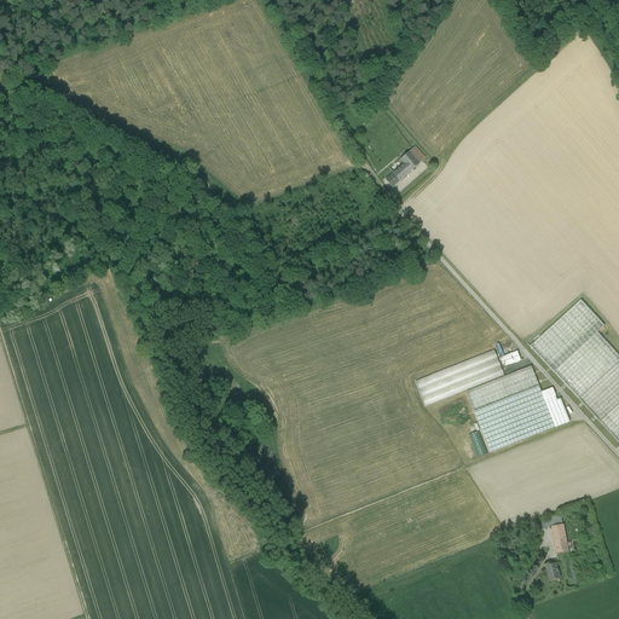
[(404,165),(410,172),(426,158),(415,146),(400,160),(404,165)]
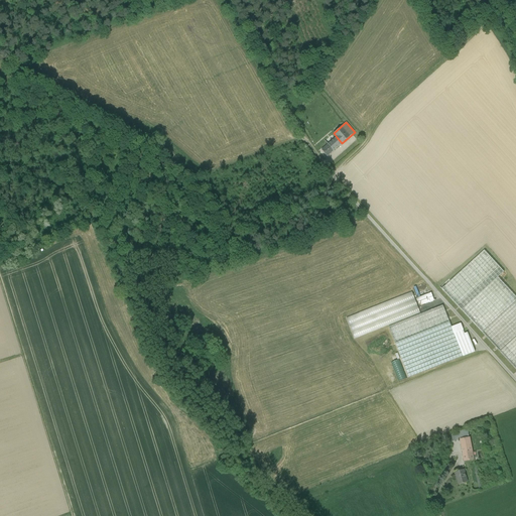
[(321,150),(327,156),(342,143),(337,137),(321,150)]
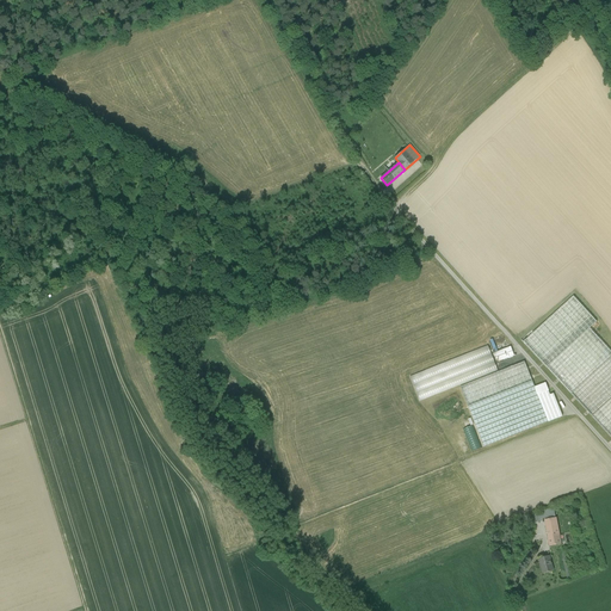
[(573,296),(524,341),(610,437),(610,351),(590,328),(597,322),(573,296)]
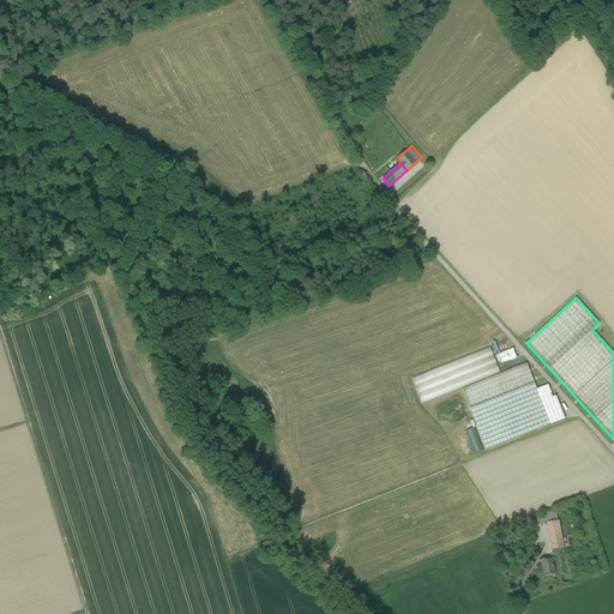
[(413,379),(422,403),(500,372),(491,348),(413,379)]
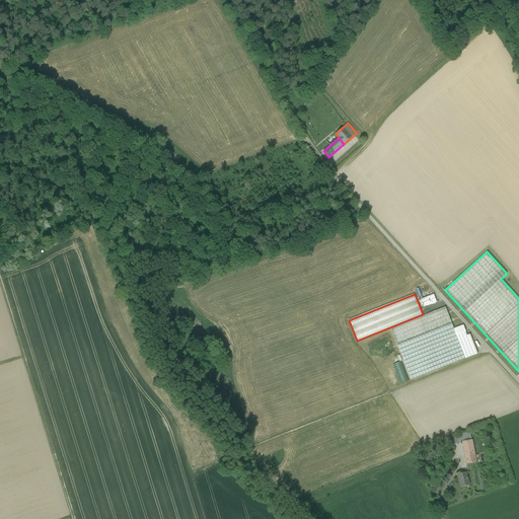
[(434,295),(420,300),(422,308),(437,302),(434,295)]
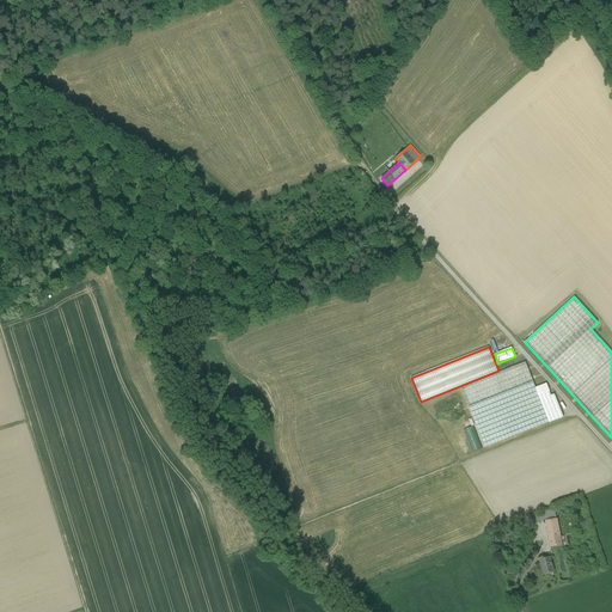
[(485,448),(549,423),(539,396),(526,362),(461,389),(485,448)]
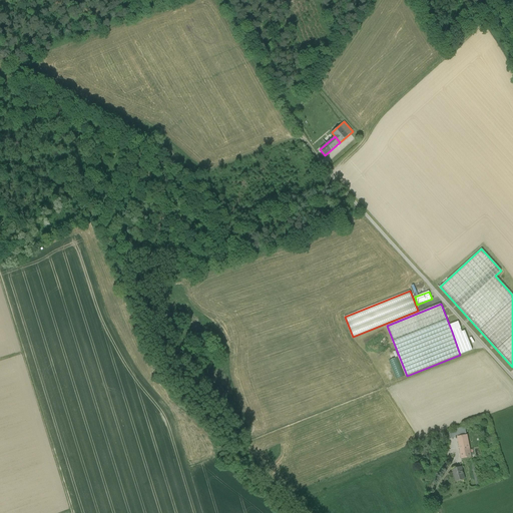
[(460,329),(452,332),(460,355),(472,350),(465,331),(462,332),(460,329)]
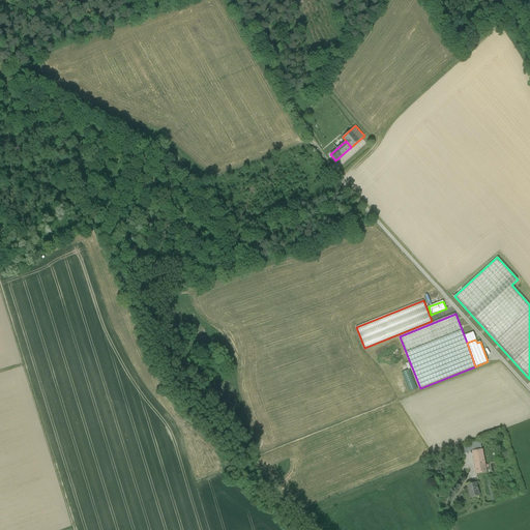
[(418,388),(411,370),(402,373),(409,392),(418,388)]
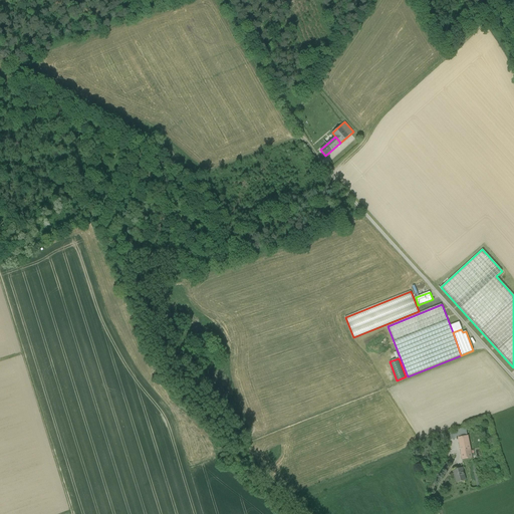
[(455,433),(455,438),(467,435),(466,430),(454,432),(455,433)]
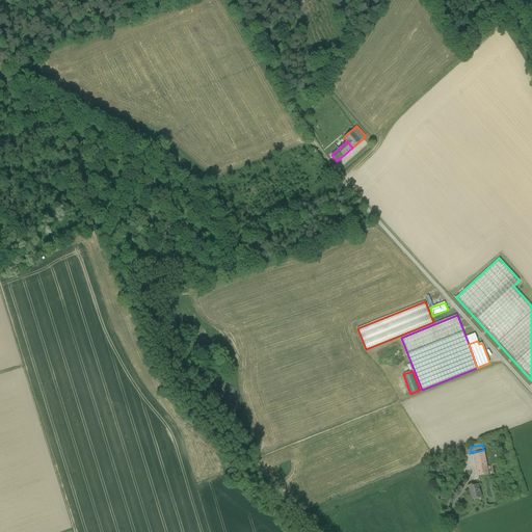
[(475,453),(476,460),(485,459),(484,452),(475,453)]
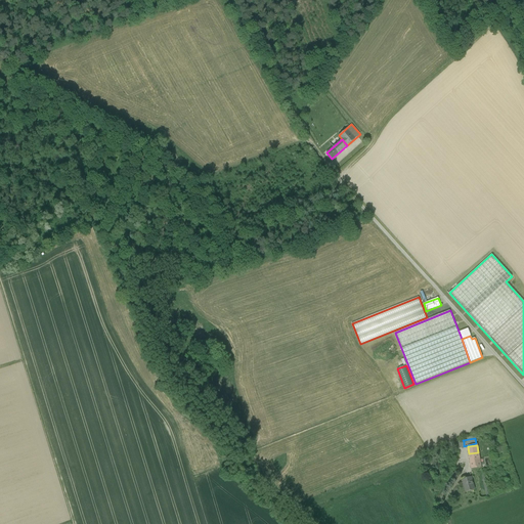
[(480,467),(478,452),(469,453),(472,468),(480,467)]
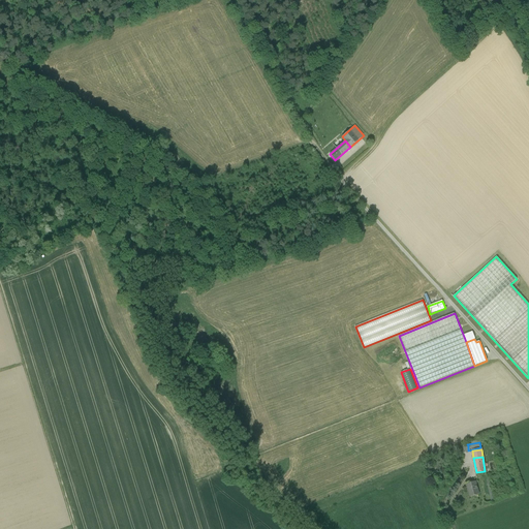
[(478,495),(475,481),(466,485),(467,489),(468,489),(470,497),(478,495)]
